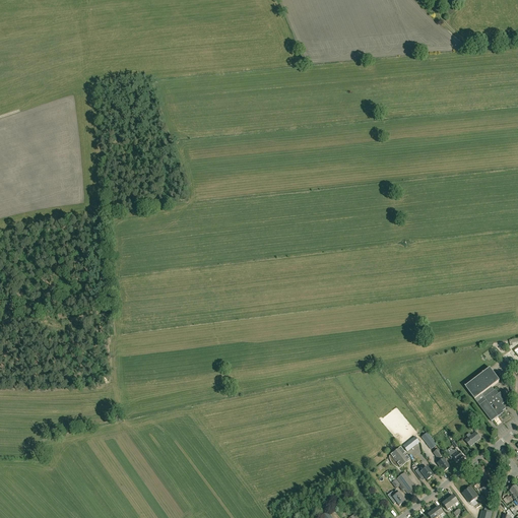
[(511,344),(510,342),(517,340),(517,336),(507,339),(508,344),(511,344)]
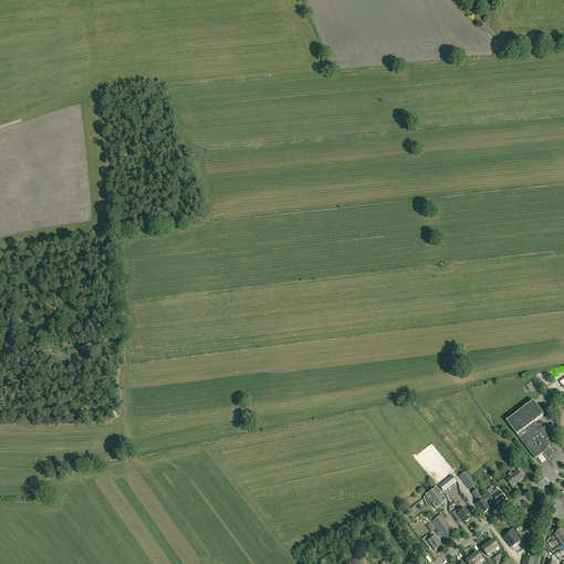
[(533,457),(544,449),(540,444),(545,439),(545,438),(550,435),(542,426),(541,427),(538,423),(535,423),(533,419),(542,413),(532,399),(504,419),(514,434),(522,428),(524,431),(518,437),(520,440),(533,457)]
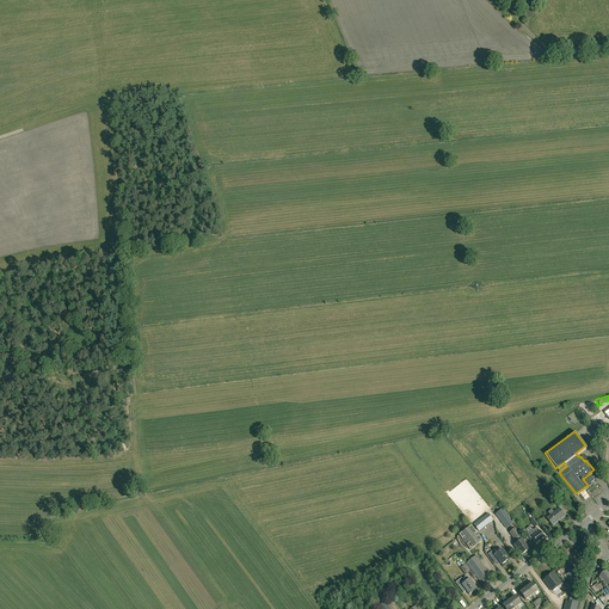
[(597,481),(588,487),(591,494),(601,490),(597,481)]
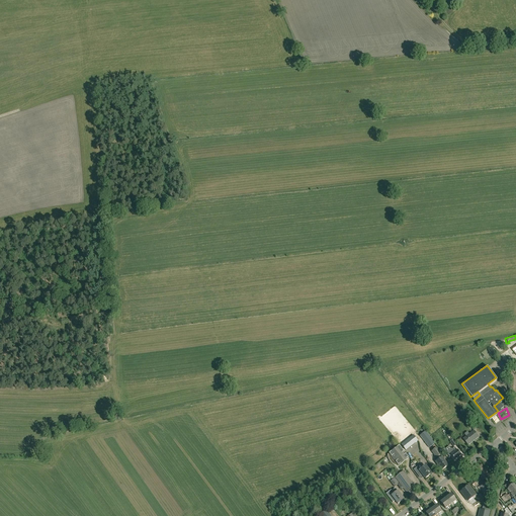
[(427,446),(432,441),(423,429),(418,434),(427,446)]
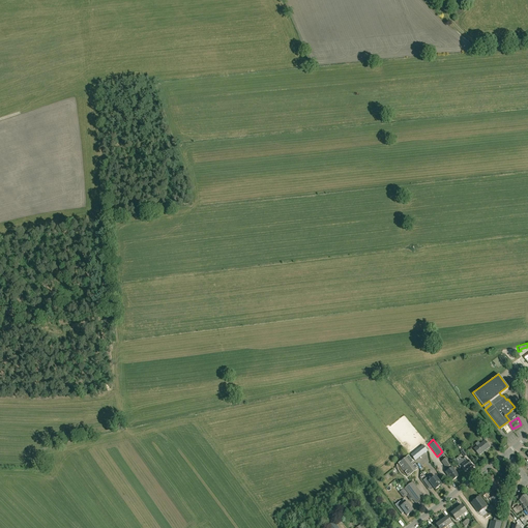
[(482,439),(478,442),(476,440),(473,442),(475,444),(472,447),(477,453),(488,445),(482,439)]
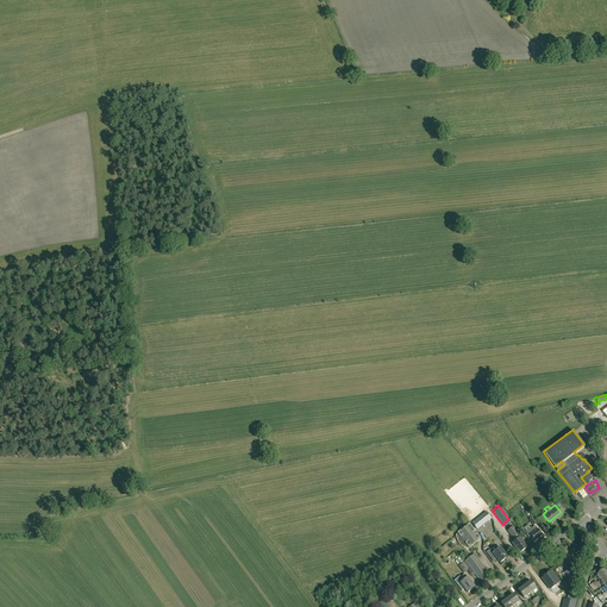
[(483,509),(469,521),(474,529),(489,517),(483,509)]
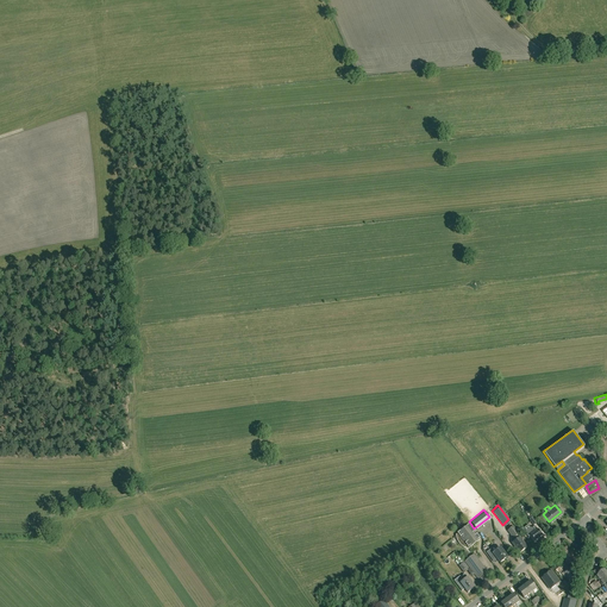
[(465,548),(479,537),(467,523),(455,532),(456,532),(454,533),(454,534),(454,536),(455,537),(455,538),(456,539),(456,540),(457,540),(457,542),(458,543),(460,544),(461,545),(462,545),(463,546),(464,546),(465,548)]
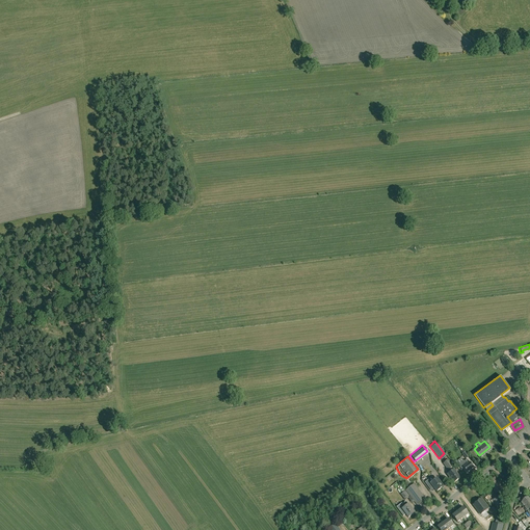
[(452,468),(451,465),(446,457),(441,461),(446,469),(447,468),(448,470),(445,473),(451,481),(458,476),(452,468)]
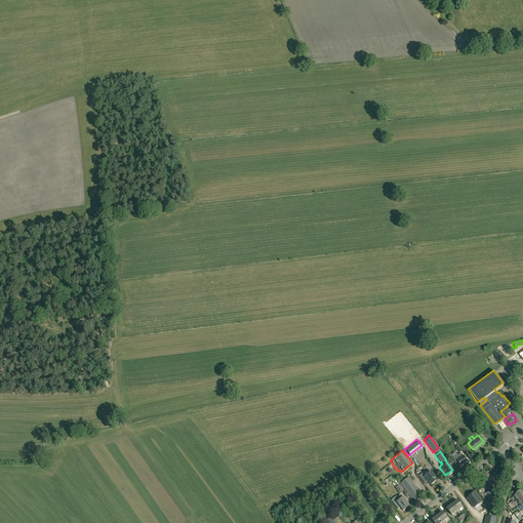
[(461,454),(458,451),(455,454),(457,457),(454,458),(458,465),(466,459),(461,454)]
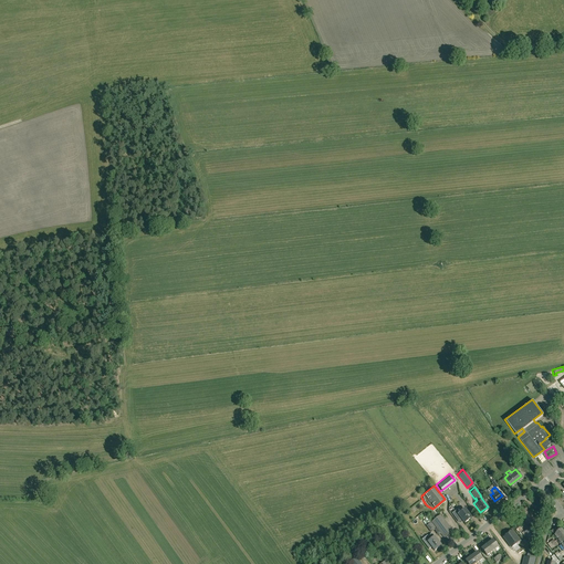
[(525,507),(518,512),(526,523),(534,518),(525,507)]
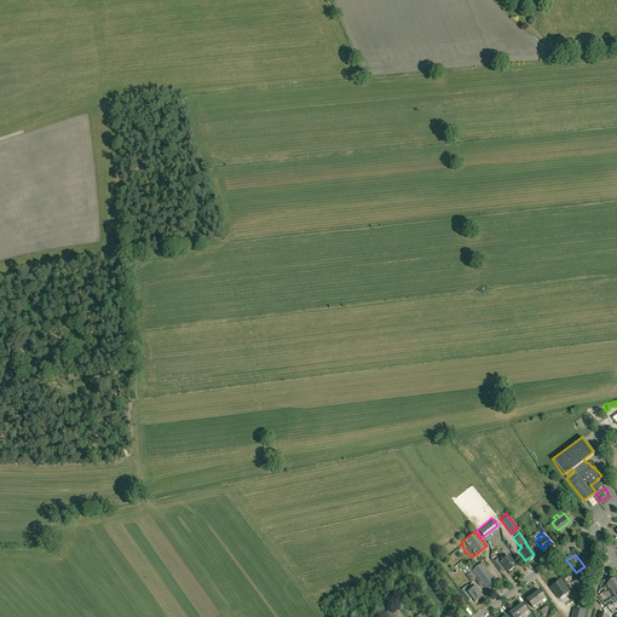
[(492,559),(500,570),(503,566),(506,570),(513,565),(506,555),(502,558),(501,555),(497,558),(496,557),(492,559)]
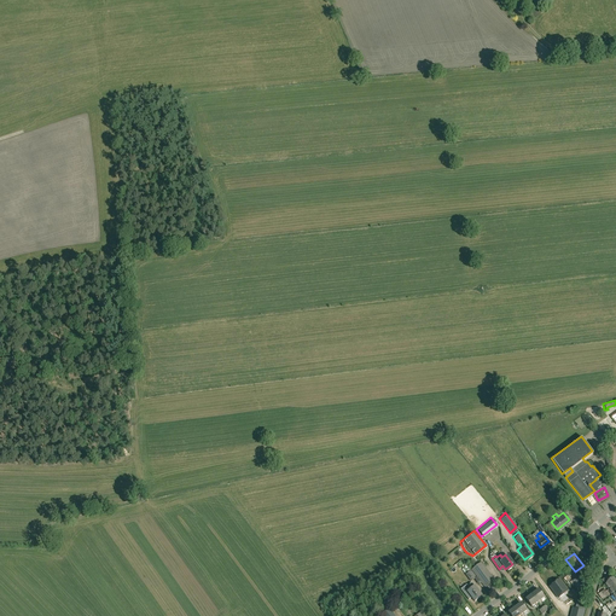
[(492,579),(484,569),(478,561),(469,568),(478,581),(482,586),(492,579)]
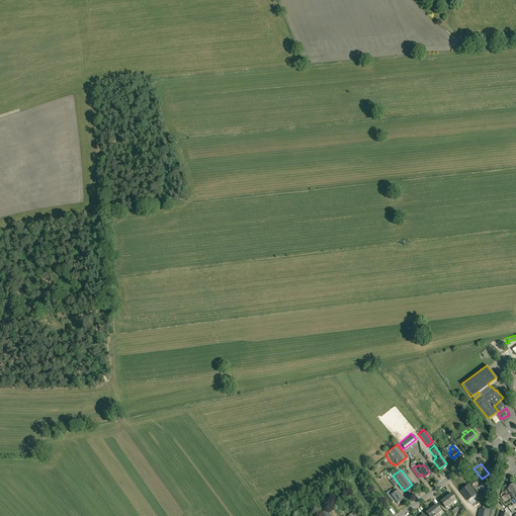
[(384,476),(388,480),(392,485),(396,483),(399,488),(401,487),(393,476),(392,477),(389,473),(384,476)]
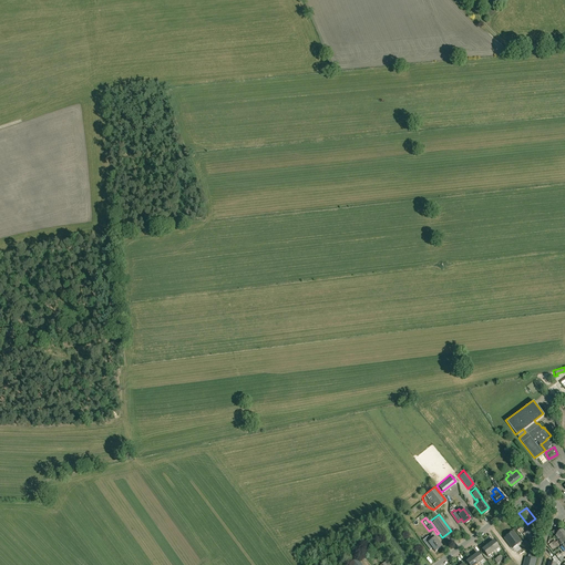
[(522,540),(526,545),(531,542),(527,538),(535,532),(531,525),(523,532),(526,536),(522,540)]
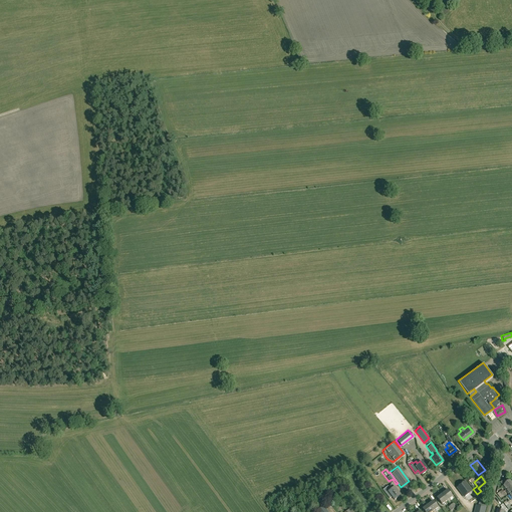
[(500,484),(504,488),(511,483),(508,478),(500,484)]
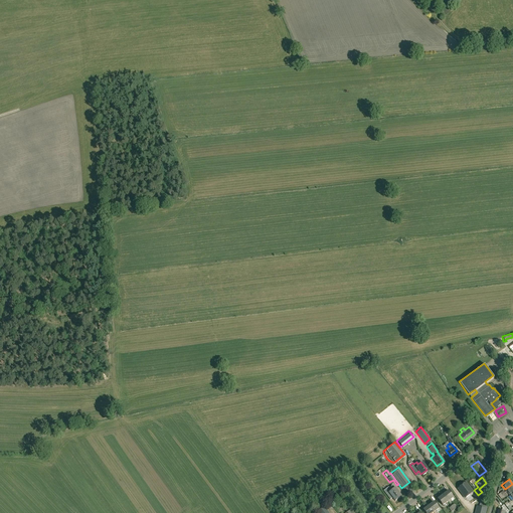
[(464,481),(456,487),(464,496),(472,490),(464,481)]
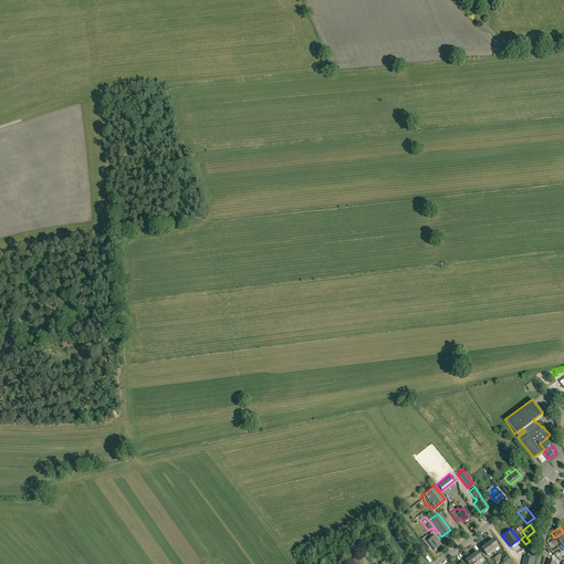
[(439,544),(431,535),(426,540),(432,549),(439,544)]
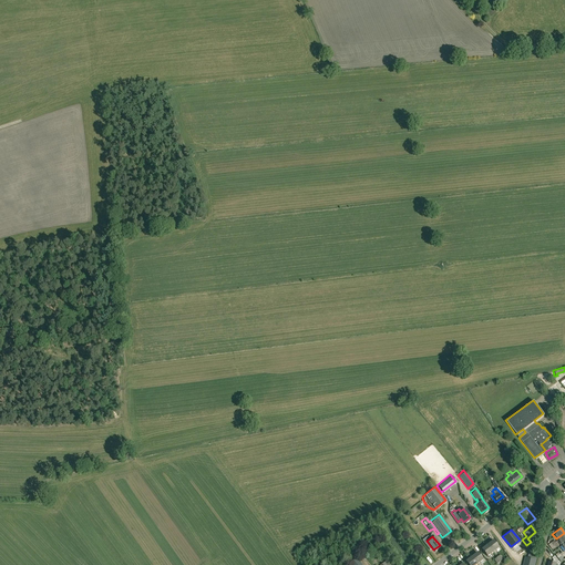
[(491,538),(485,543),(491,551),(496,546),(491,538)]
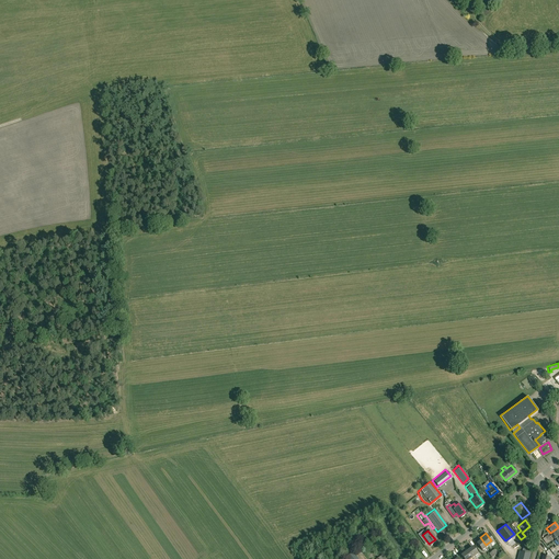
[(480,549),(486,545),(480,537),(475,542),(480,549)]
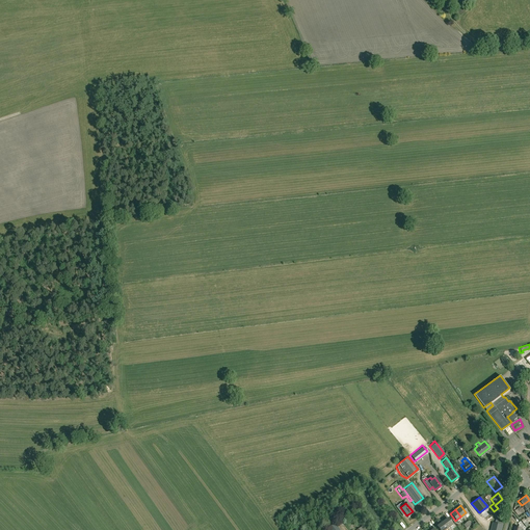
[(446,517),(441,521),(446,528),(451,524),(446,517)]
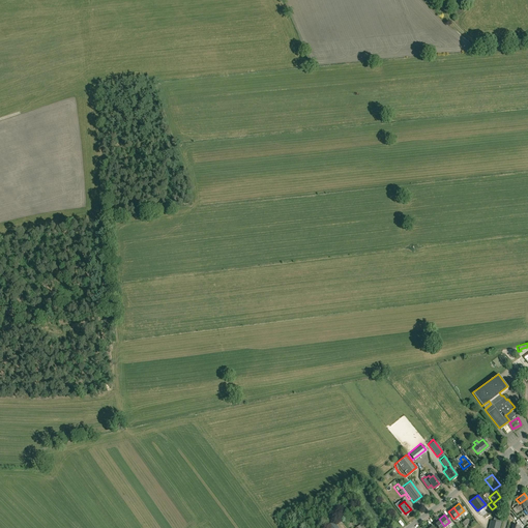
[(437,527),(440,527),(444,526),(439,519),(434,523),(437,527)]
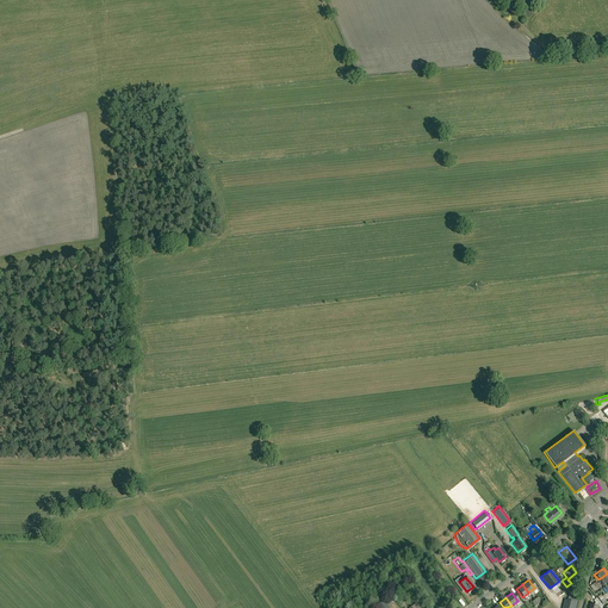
[(572,607),(575,601),(566,599),(564,597),(560,607),(572,607)]
